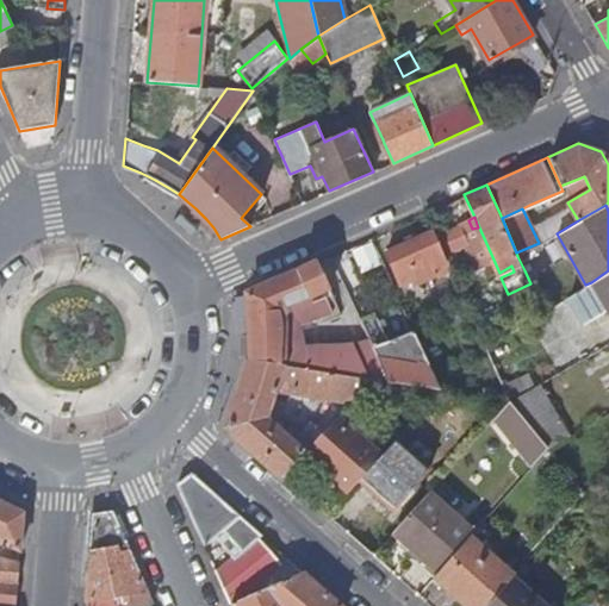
[(441,245),(433,227),(385,249),(399,281),(409,277),(411,281),(449,266),(443,252),(441,245)]
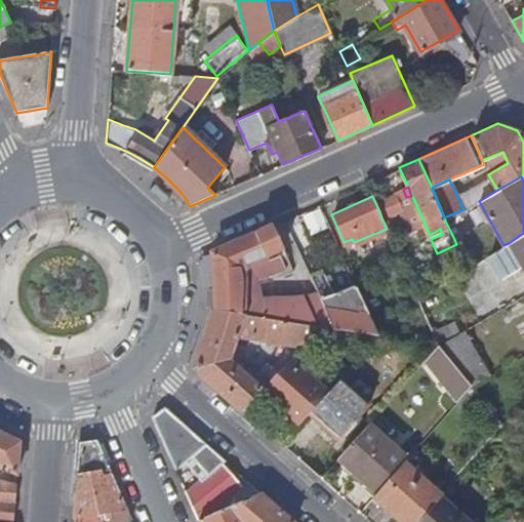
[(399,202),(379,211),(381,217),(387,229),(388,231),(391,238),(411,230),(399,202)]
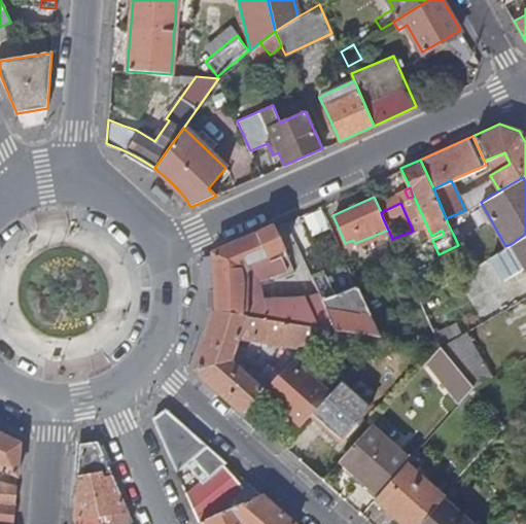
[(217,311),(317,326),(306,297),(304,291),(279,298),(247,299),(242,299),(243,285),(240,268),(255,262),(257,267),(266,263),(271,275),(287,268),(279,250),(284,249),(274,225),(213,252),(216,270),(218,285),(217,311)]
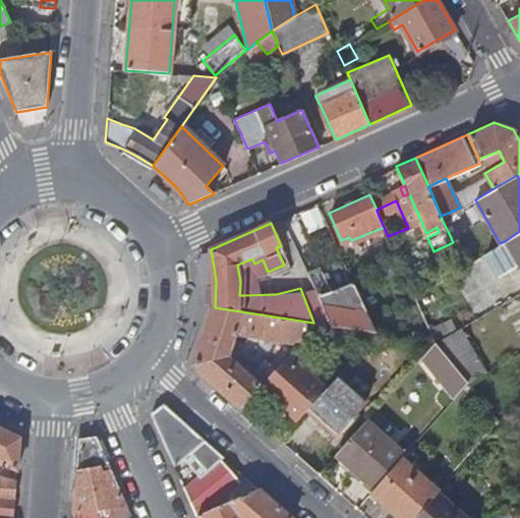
[(388,236),(385,229),(365,237),(370,247),(389,239),(388,236)]
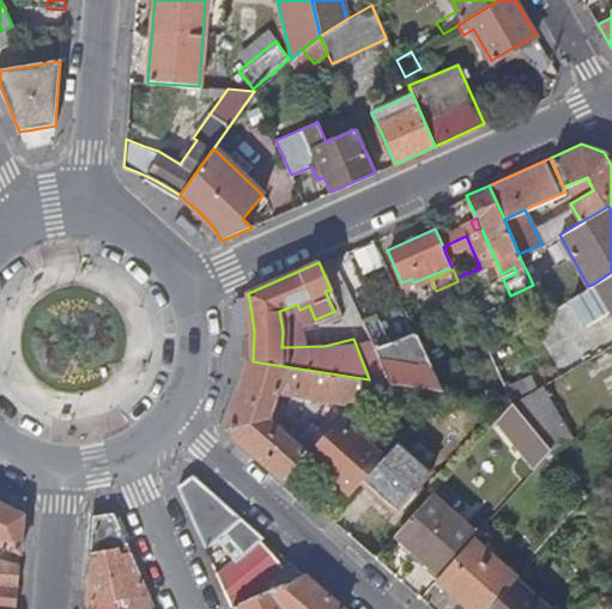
[(611,272),(594,284),(588,286),(570,297),(586,323),(610,310),(611,314),(611,272)]
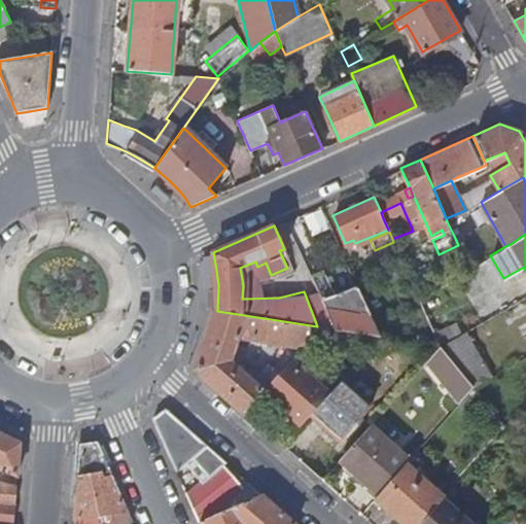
[(470,249),(462,254),(468,269),(478,263),(470,249)]
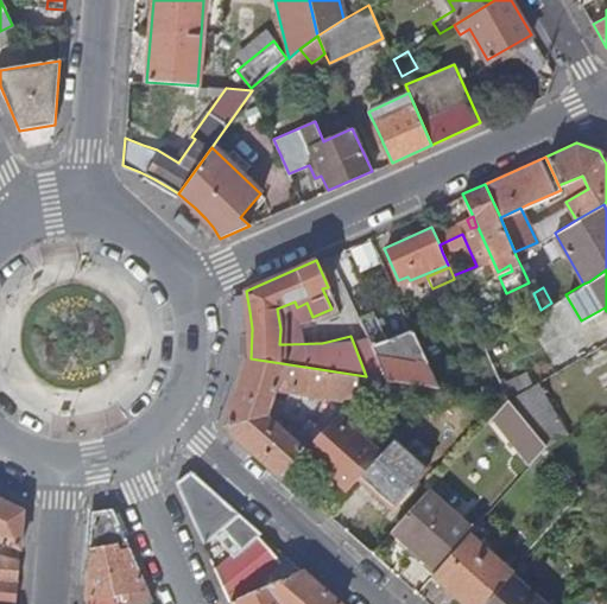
[(279,344),(285,344),(286,329),(293,328),(301,315),(297,307),(295,302),(277,309),(280,329),(279,344)]
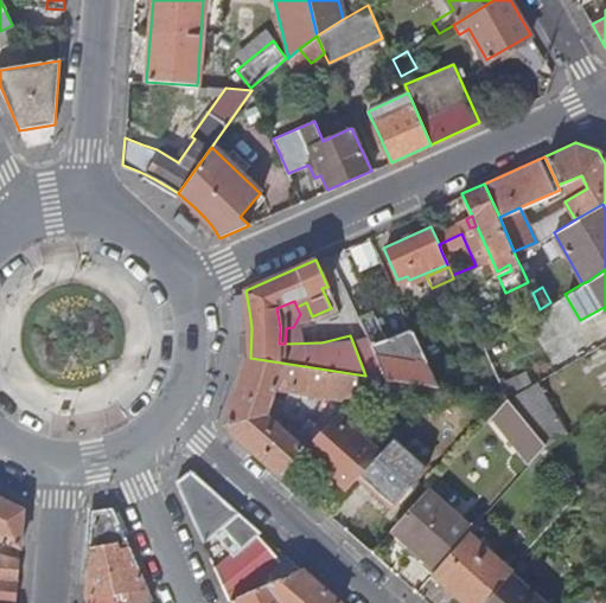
[(371,310),(357,315),(365,334),(384,379),(434,386),(418,347),(410,328),(386,339),(371,310)]
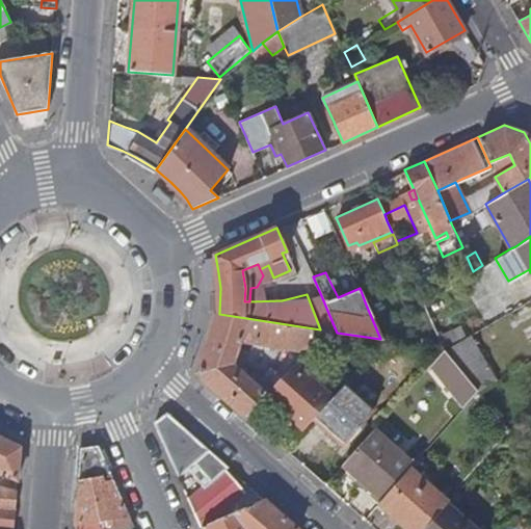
[(337,333),(320,293),(309,299),(320,329),(337,333)]
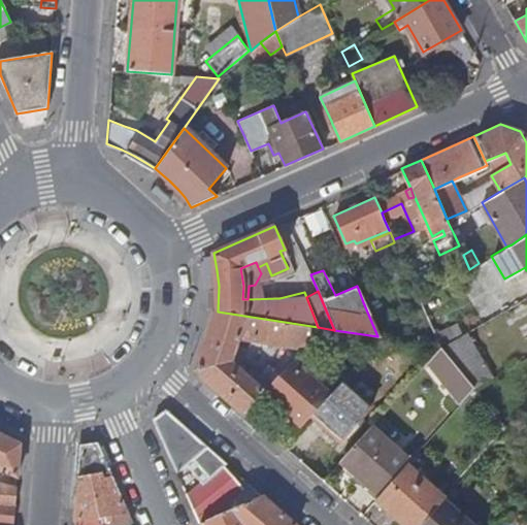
[(198,369),(244,411),(261,392),(270,382),(253,364),(243,373),(230,360),(237,336),(300,348),(318,327),(218,312),(216,322),(209,347),(198,369)]
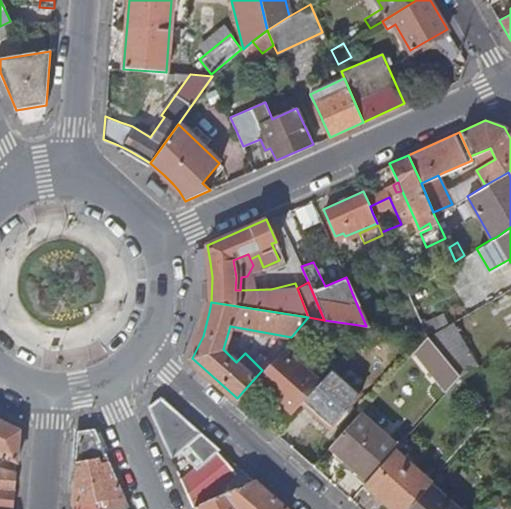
[(441,312),(422,324),(427,336),(447,323),(441,312)]
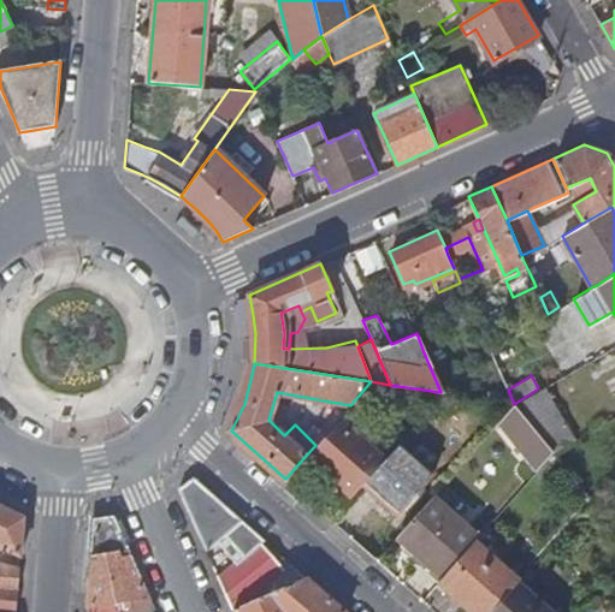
[(543,386),(514,404),(553,450),(573,438),(543,386)]
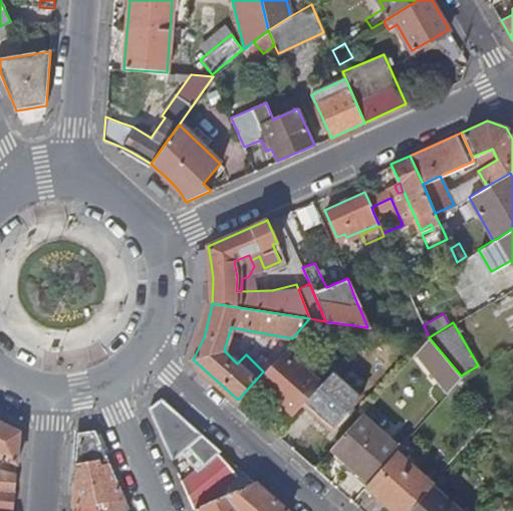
[(461,375),(429,337),(417,350),(448,389),(461,375)]
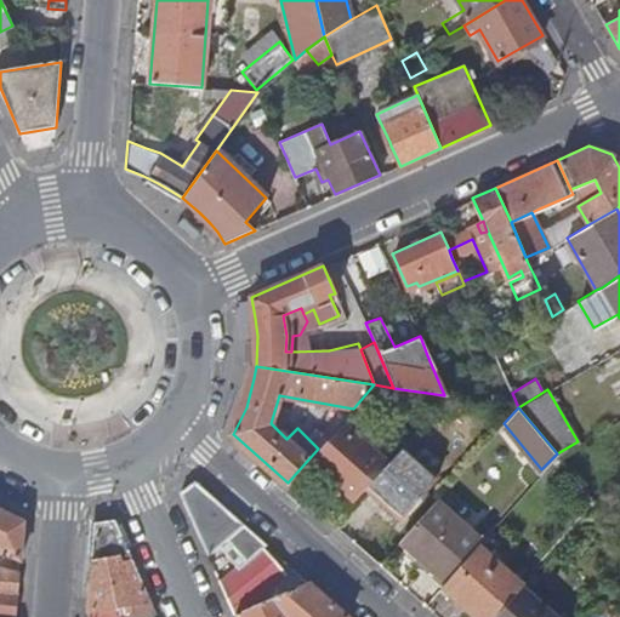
[(318,449),(307,461),(353,500),(365,485),(387,461),(342,422),(326,440),(318,449)]
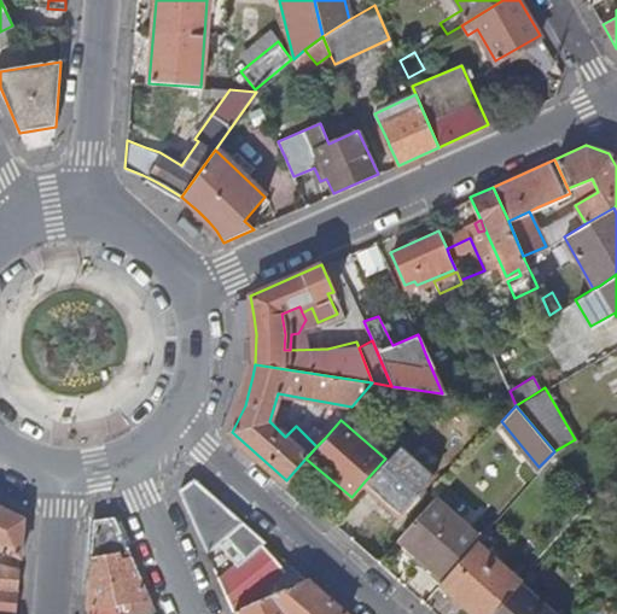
[(385,458),(364,483),(399,514),(435,474),(400,443),(385,458)]
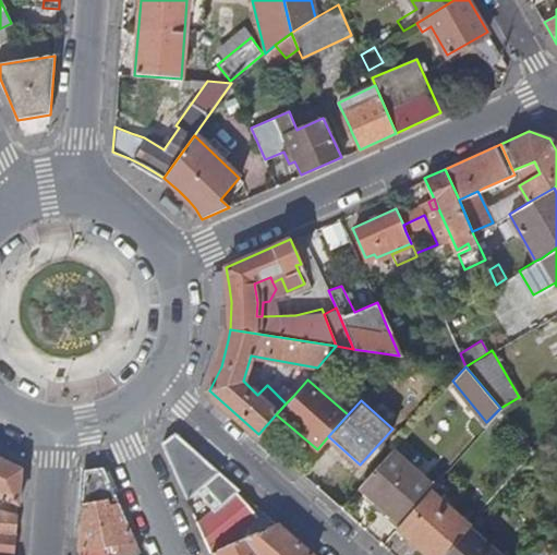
[(210,553),(276,522),(262,509),(256,514),(233,491),(237,487),(174,431),(160,442),(186,499),(197,490),(212,509),(196,522),(210,553)]
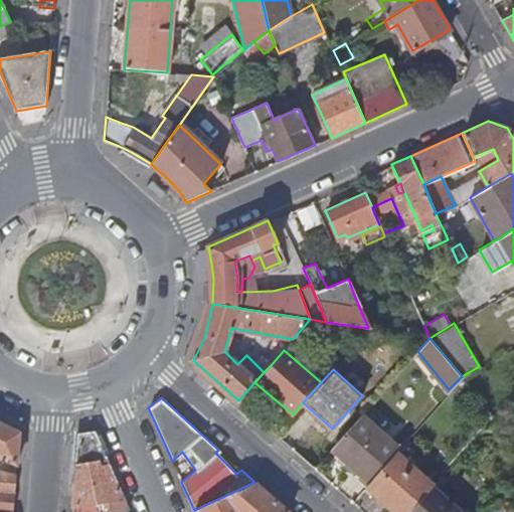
[(330,450),(368,482),(395,452),(397,448),(360,415),(330,450)]
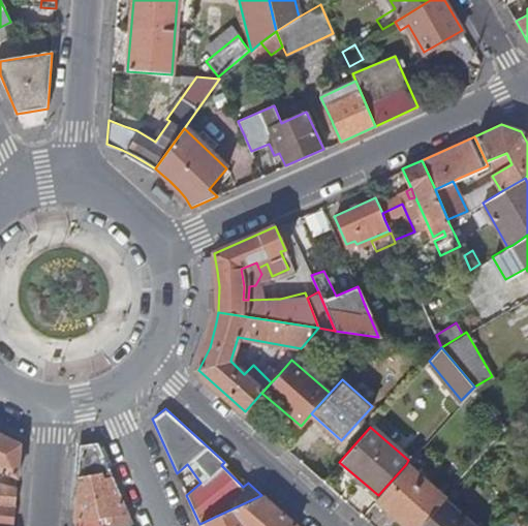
[(0,467),(12,473),(14,473),(17,472),(20,440),(8,437),(0,433),(0,467)]
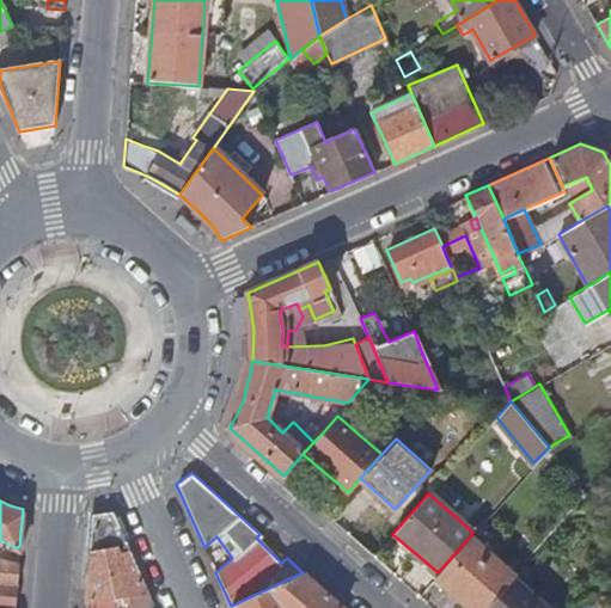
[(116,607),(117,607),(124,601),(130,601),(129,594),(140,591),(146,590),(111,514),(95,516),(86,607),(116,607)]
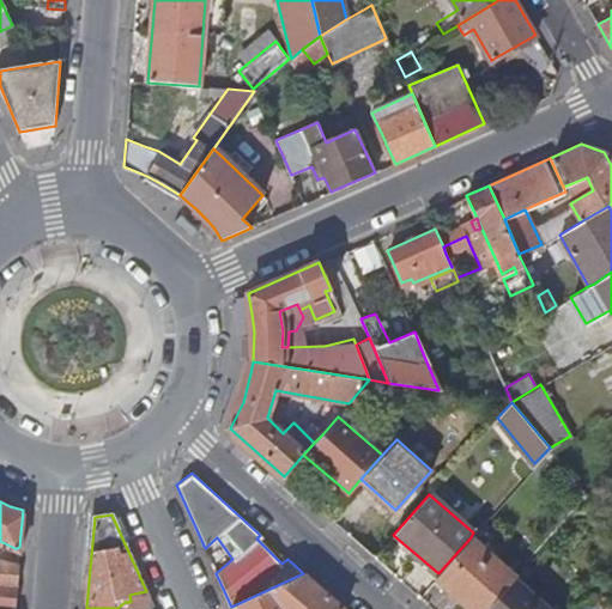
[(434,578),(468,608),(486,608),(511,582),(515,577),(471,537),(438,573),(434,578)]
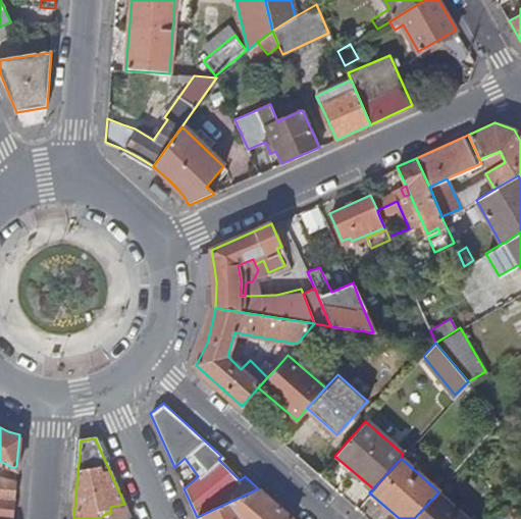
[(0,515),(12,517),(16,479),(5,475),(0,474),(0,515)]
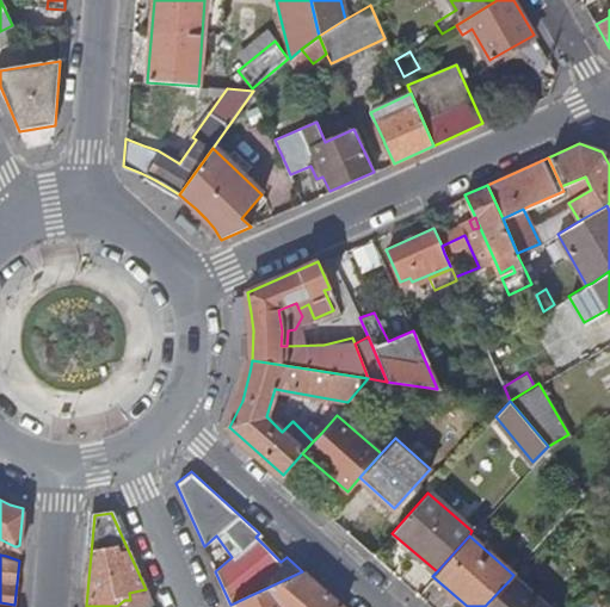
[(230,606),(339,606),(342,606),(302,571),(230,605),(230,606)]
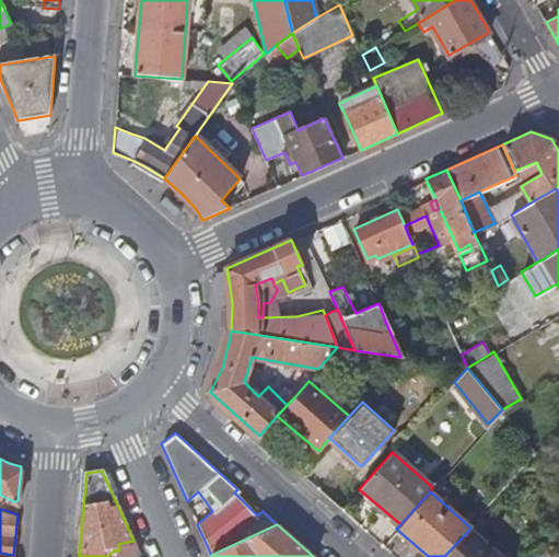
[(497,556),(467,532),(444,556),(497,556)]
